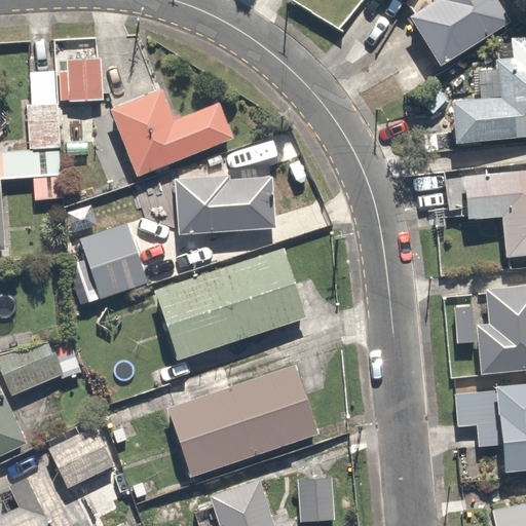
[(437,68),(510,23),(494,0),(434,0),(405,17),(437,68)]
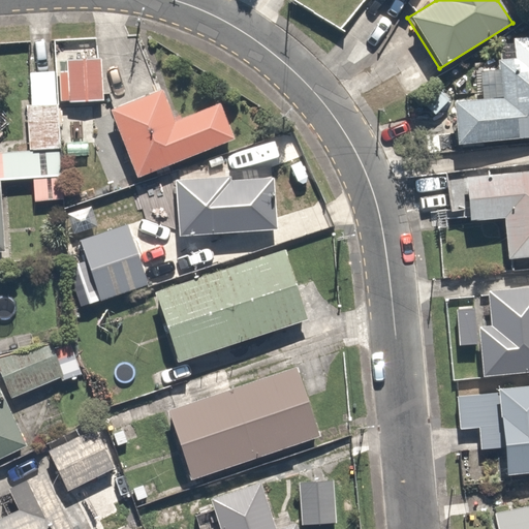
[(450,103),(454,146),(528,138),(528,37),(510,39),(512,59),(495,61),(498,98),(450,103)]
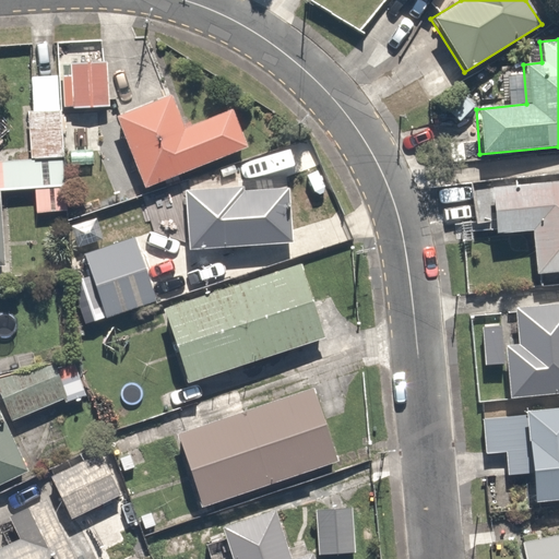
[(106,62),(69,63),(71,108),(108,107),(106,62)]
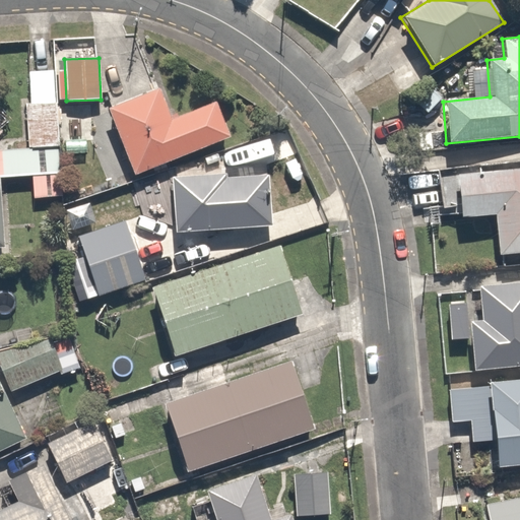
[(26,148),(57,147),(55,103),(54,103),(52,70),(27,71),(29,105),(24,105),(26,148)]
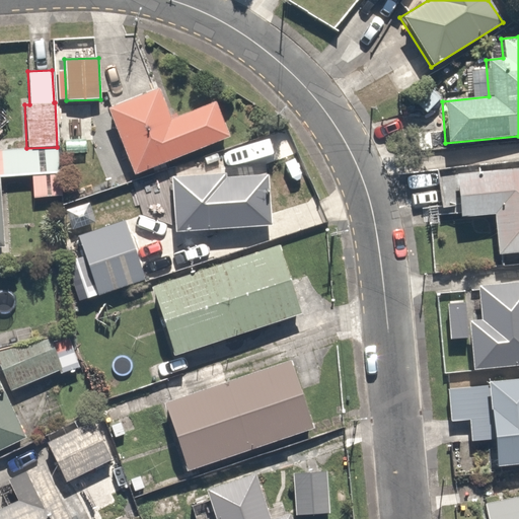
[(157,87),(104,107),(132,173),(228,136),(214,100),(175,116),(174,113),(167,115),(157,87)]
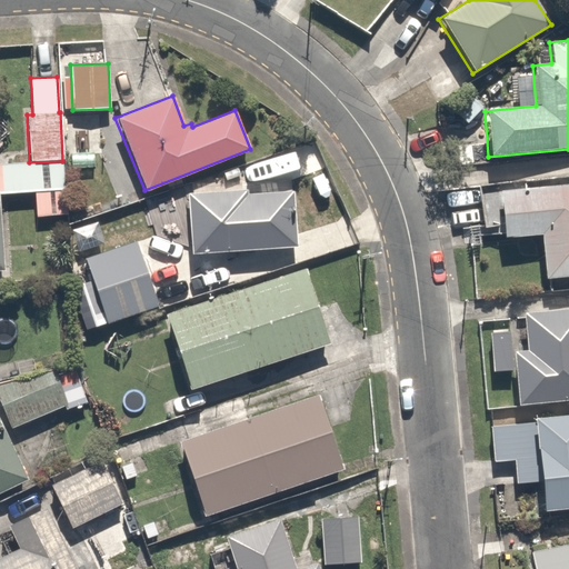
[(0,271),(3,271),(0,218),(0,192),(35,191),(65,190),(62,161),(29,162),(0,163),(0,271)]
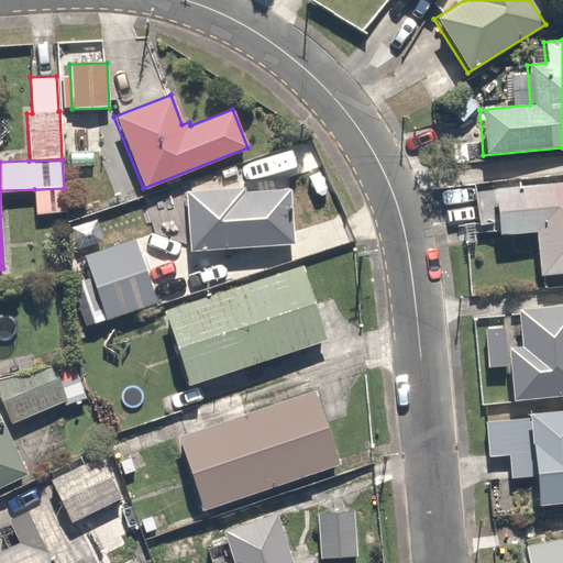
[(240,188),(184,191),(187,251),(294,245),(289,189),(286,189),(285,178),(240,180),(240,188)]
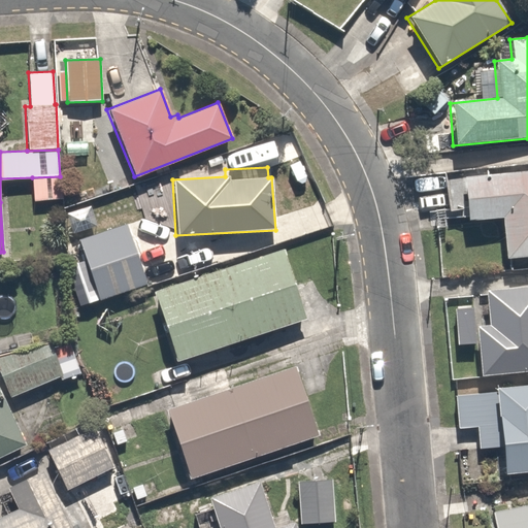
[(500,220),(503,260),(527,258),(527,171),(447,178),(451,210),(463,210),(464,222),(500,220)]
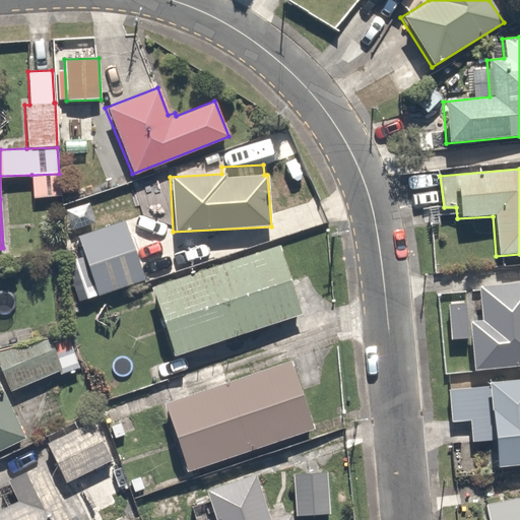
[(61,196),(59,174),(31,175),(33,198),(61,196)]
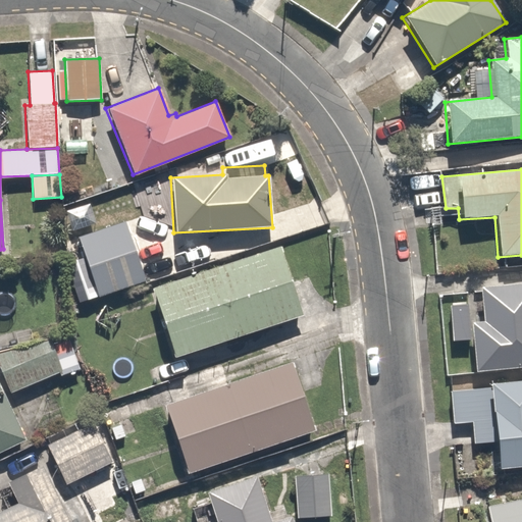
[(145,280),(124,221),(77,237),(98,297),(145,280)]
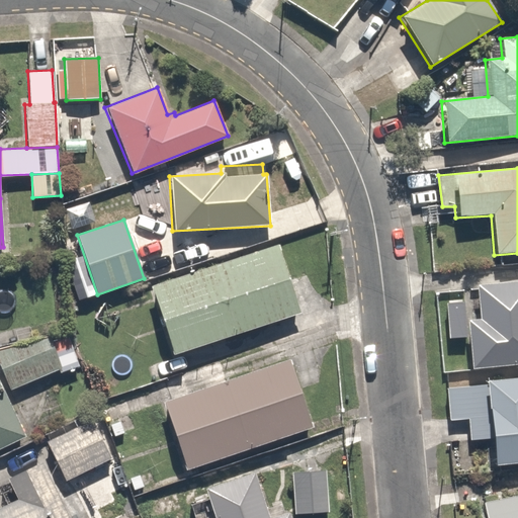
[(172,354),(300,313),(276,245),(149,285),(172,354)]
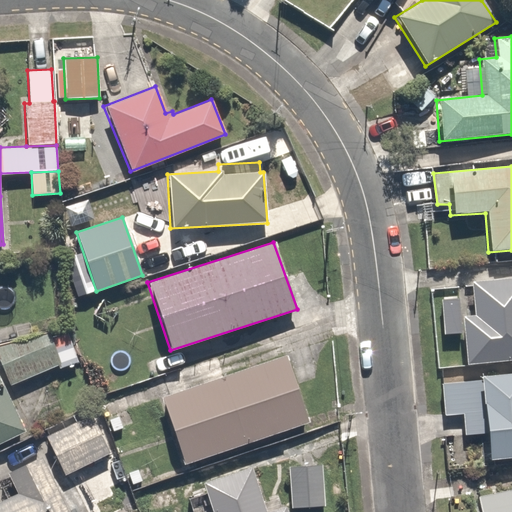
[(511,279),(470,284),(472,317),(460,317),(464,366),(511,361),(511,279)]
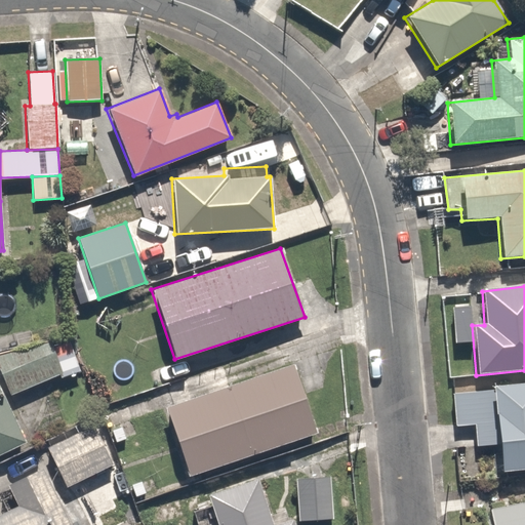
[(69,340),(51,346),(62,373),(58,374),(61,378),(80,371),(69,340)]
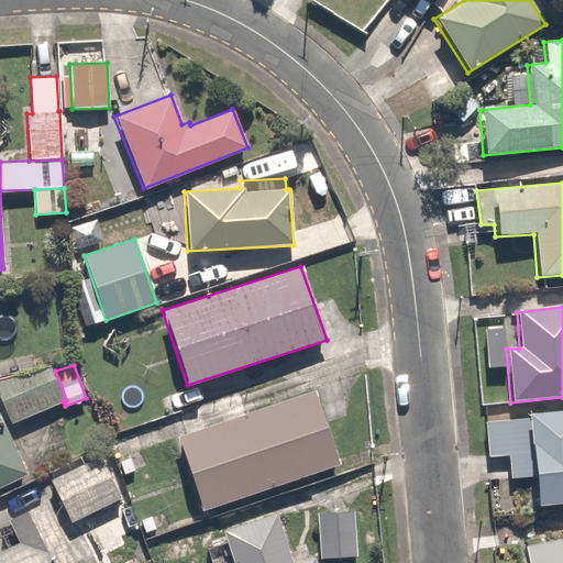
[(54,366),(0,379),(0,398),(10,423),(63,401),(66,400),(55,371),(54,366)]
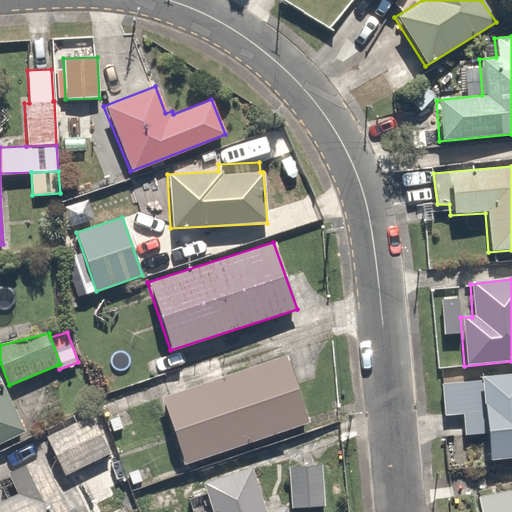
[(183,463),(309,422),(286,354),(161,396),(183,463)]
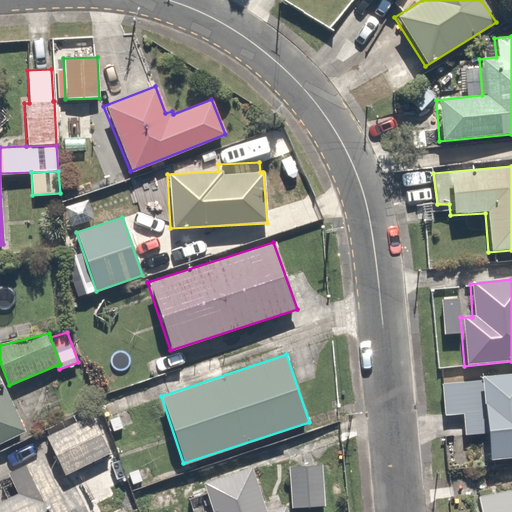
[(511,373),(477,377),(477,381),(440,384),(443,417),(461,415),(463,435),(482,434),(486,461),(511,458),(511,373)]
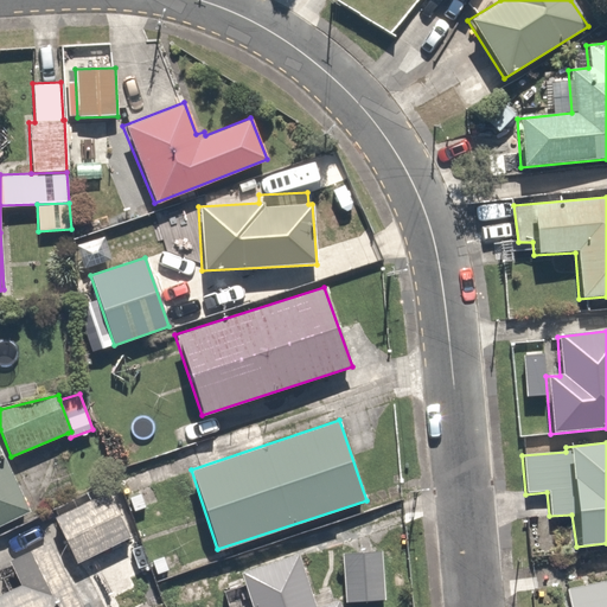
[(0,524),(29,511),(0,452),(0,524)]
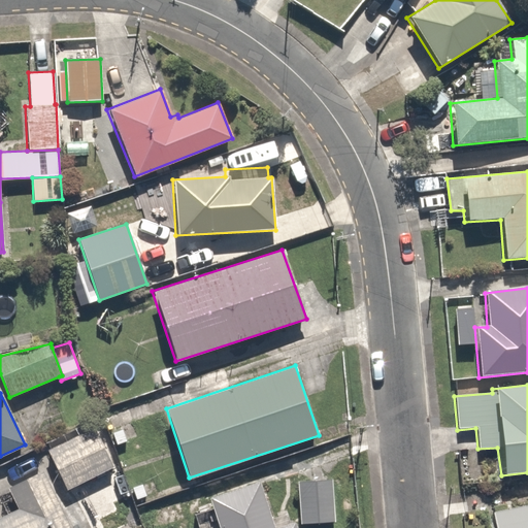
[(93,427),(45,450),(66,490),(113,467),(93,427)]
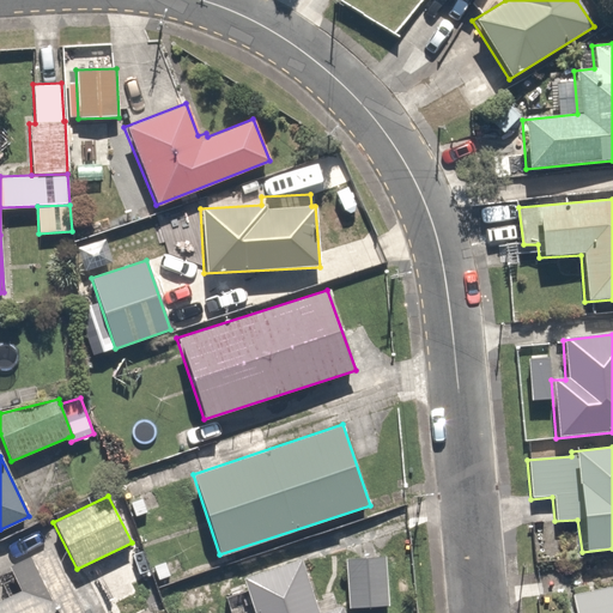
[(0,599),(0,612),(82,612),(49,547),(7,565),(18,590),(0,599)]
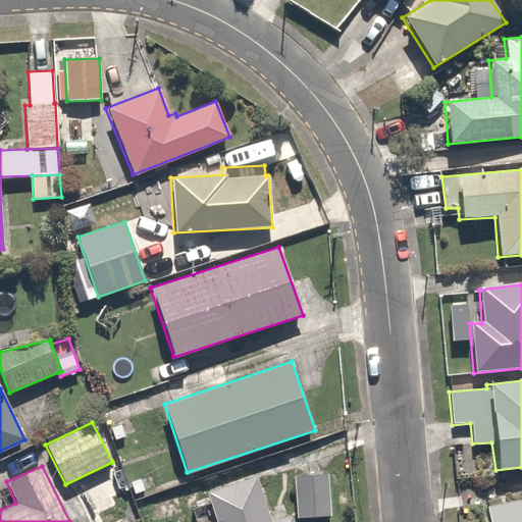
[(330,516),(327,474),(295,476),(298,518),(330,516)]
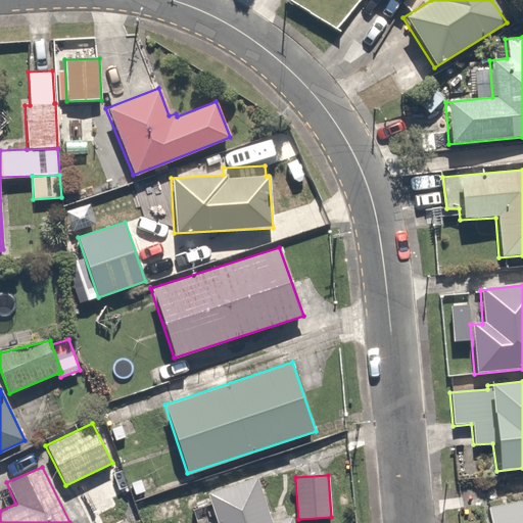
[(292,522),(290,516),(271,522),(255,476),(205,491),(215,522),(292,522)]
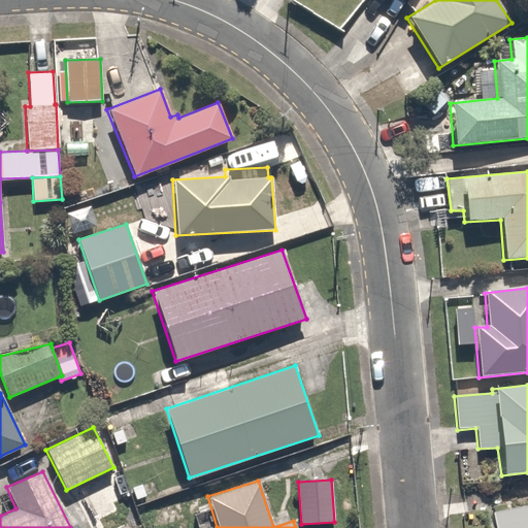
[(527,527),(527,504),(488,513),(491,527),(527,527)]
